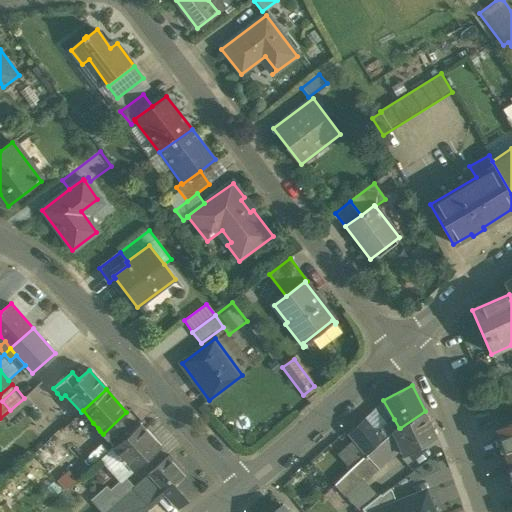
[(34,409),(24,398),(10,410),(0,418),(0,421),(9,431),(34,409)]
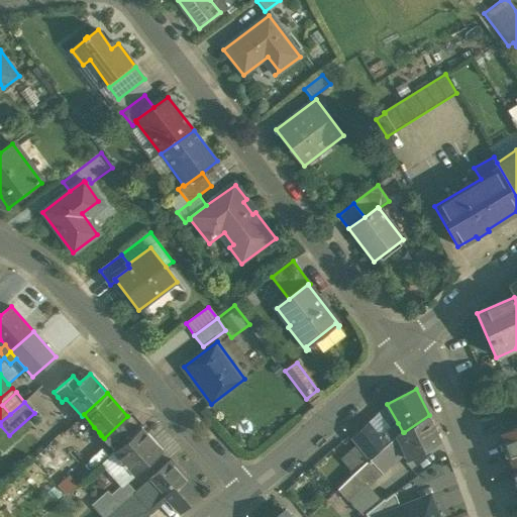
[(398,423),(388,405),(383,409),(394,427),(398,423)]
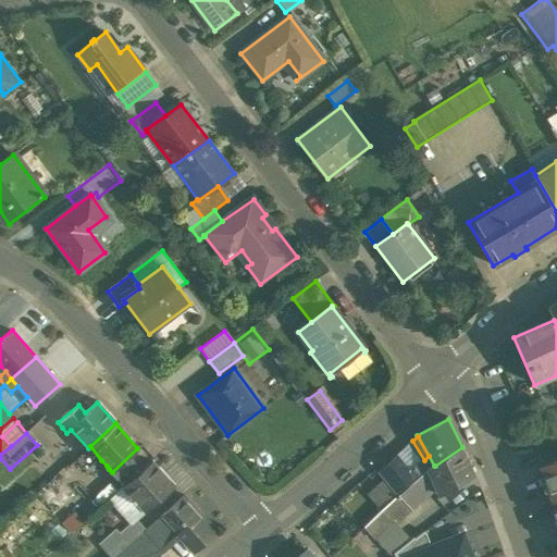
[(435,466),(431,468),(437,484),(441,492),(473,472),(462,447),(435,466)]
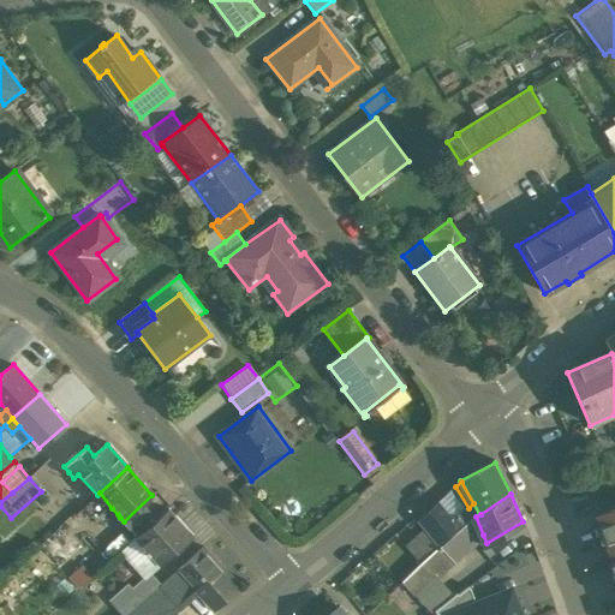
[(453,520),(437,502),(417,521),(424,529),(441,545),(459,529),(476,517),(479,514),(473,503),(469,508),(453,520)]
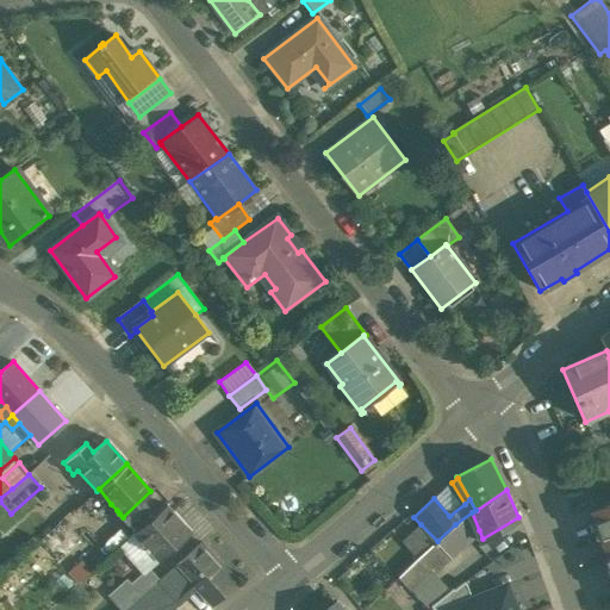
[(117,510),(111,504),(105,510),(110,516),(117,510)]
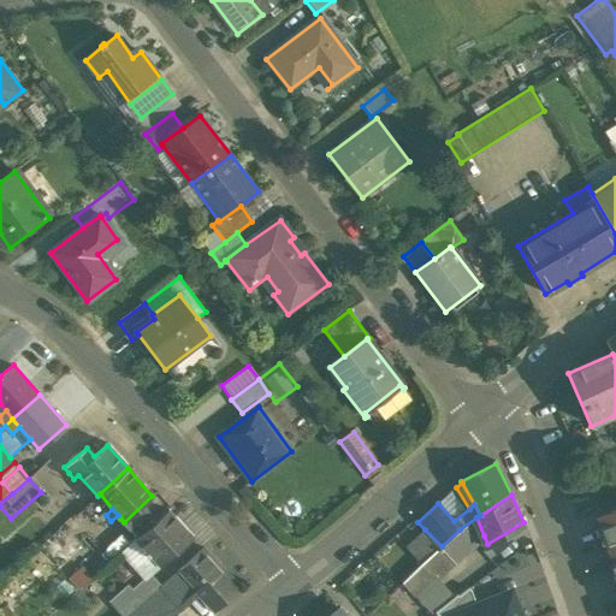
[(193,538),(169,510),(154,523),(165,535),(179,550),(182,548),(193,538)]
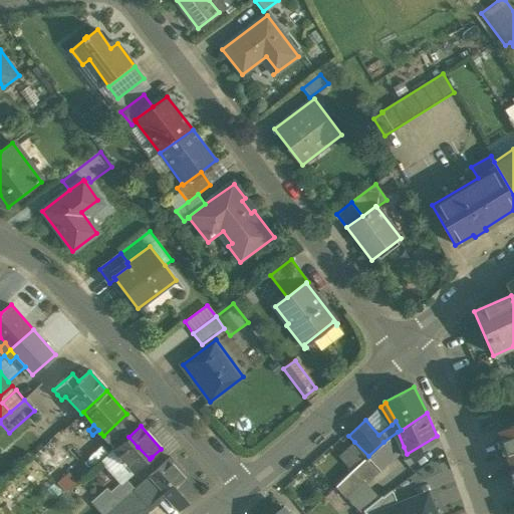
[(513,467),(513,426),(500,432),(509,455),(508,456),(513,467)]
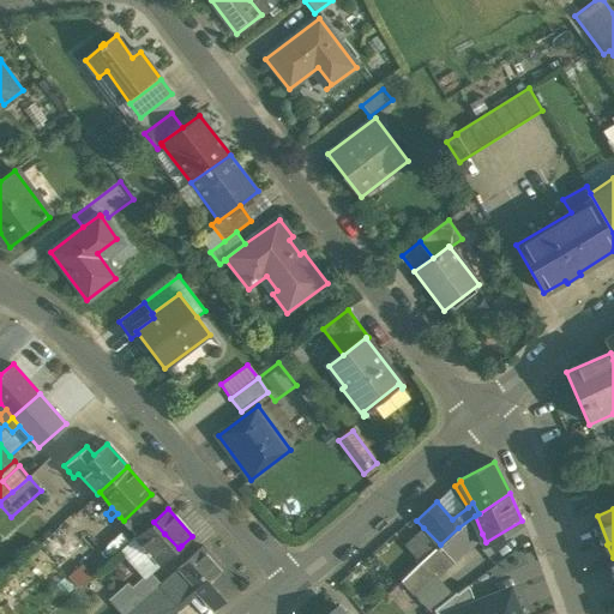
[(475,516),(458,528),(440,545),(439,546),(452,560),(482,534),(475,516)]
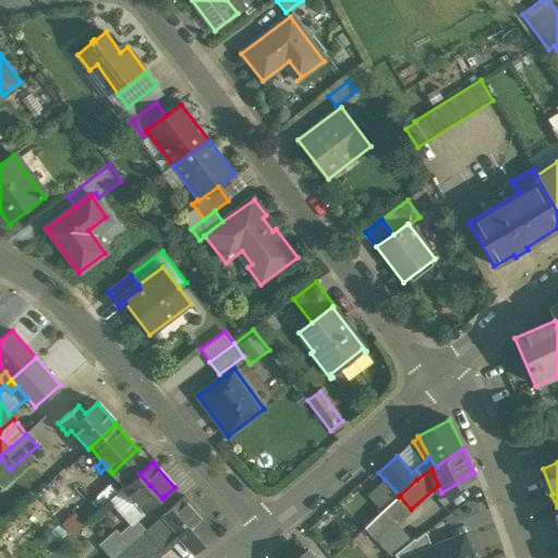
[(148,510),(157,502),(145,489),(149,485),(140,474),(138,473),(125,485),(148,510)]
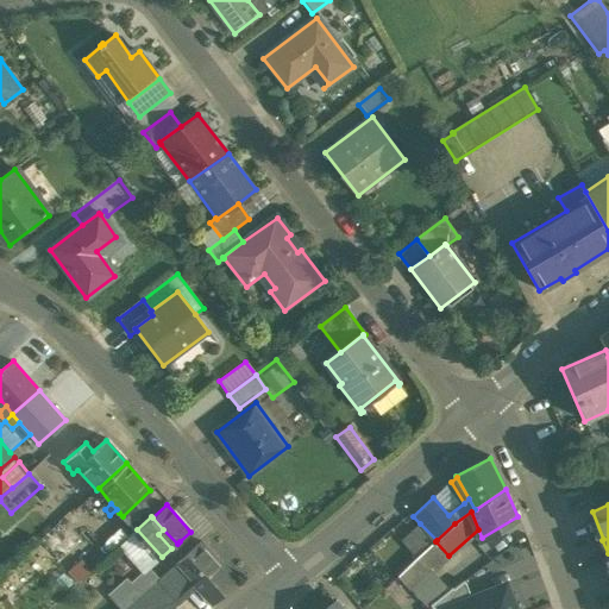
[(437,540),(420,523),(401,541),(418,558),(435,541),(437,540)]
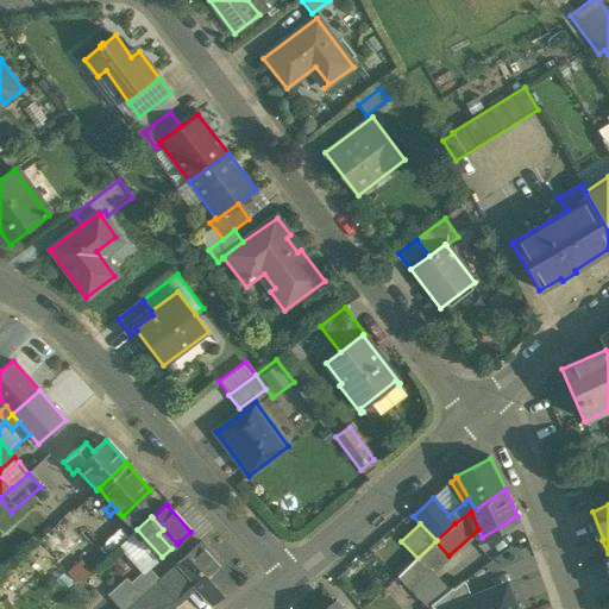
[(177,544),(163,529),(158,534),(171,548),(177,544)]
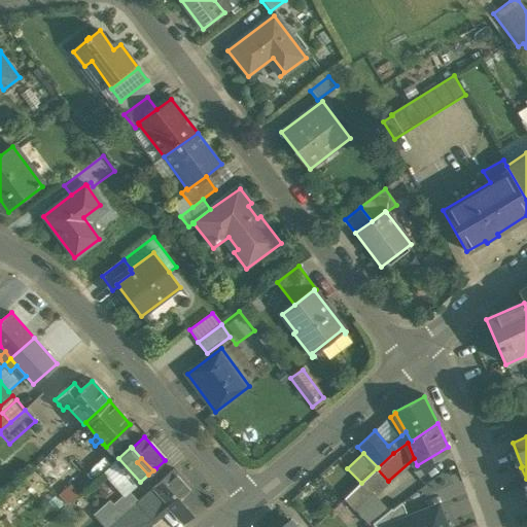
[(160,472),(155,468),(153,470),(148,475),(152,479),(160,472)]
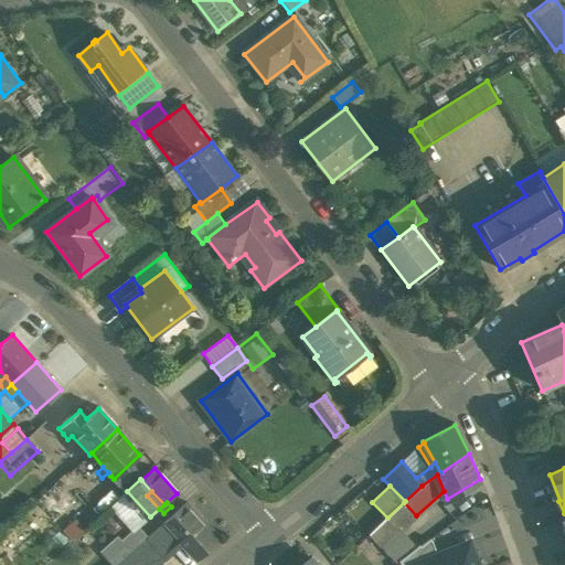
[(387,518),(370,535),(381,550),(401,531),(416,515),(404,502),(387,518)]
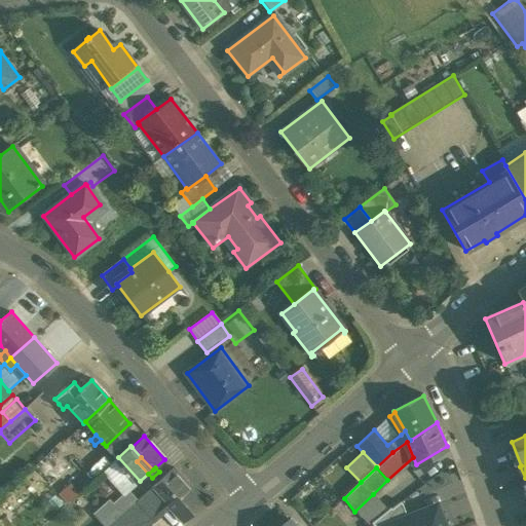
[(203,501),(174,468),(159,482),(173,496),(189,514),(203,501)]
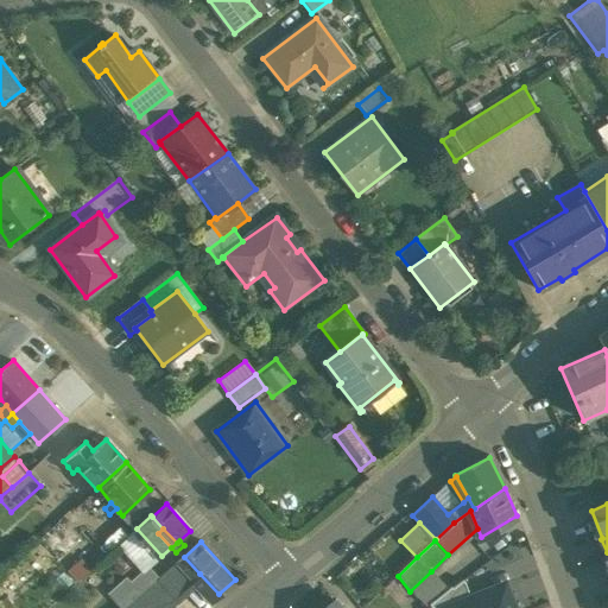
[(200,574),(184,557),(170,570),(185,587),(192,580),(200,574)]
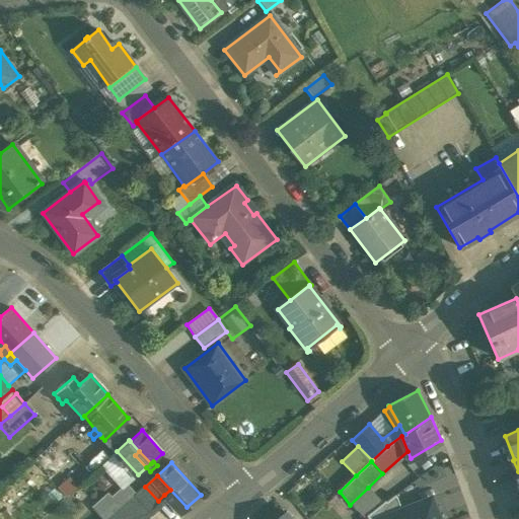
[(125,485),(107,500),(103,496),(91,507),(102,518),(108,518),(134,497),(135,495),(125,485)]
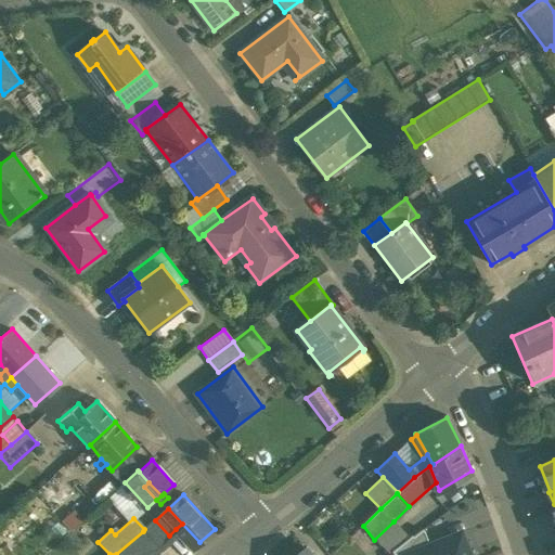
[(169,536),(155,520),(153,521),(144,529),(143,531),(163,552),(173,541),(169,536)]
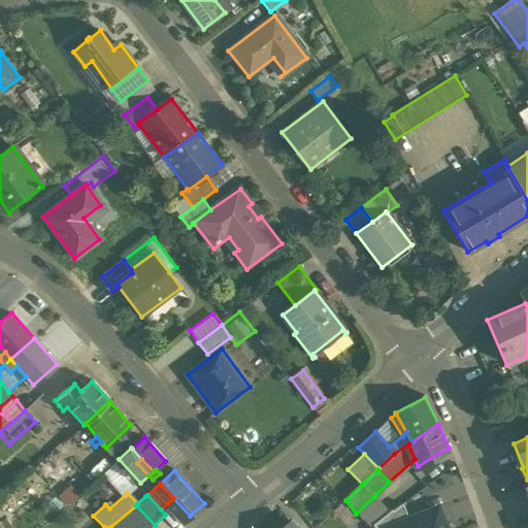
[(374,496),(356,514),(370,527),(388,509),(374,496)]
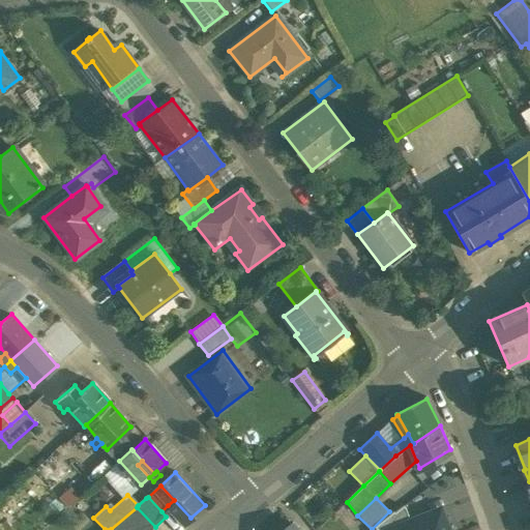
[(190,518),(174,500),(168,505),(184,523),(190,518)]
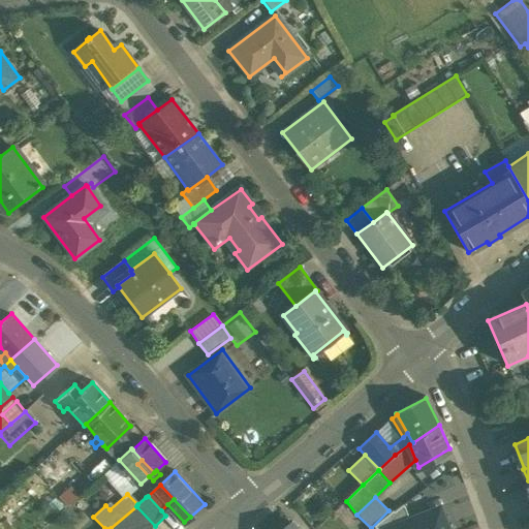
[(136,506),(111,528),(151,528),(154,526),(136,506)]
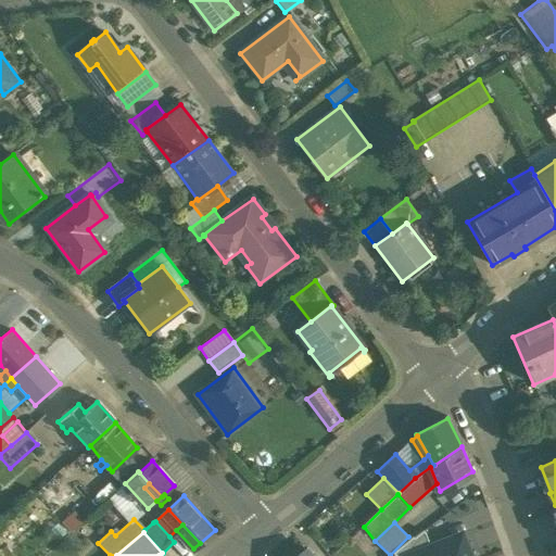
[(426,534),(415,539),(414,538),(394,554),(395,555),(406,555),(431,546),(426,534)]
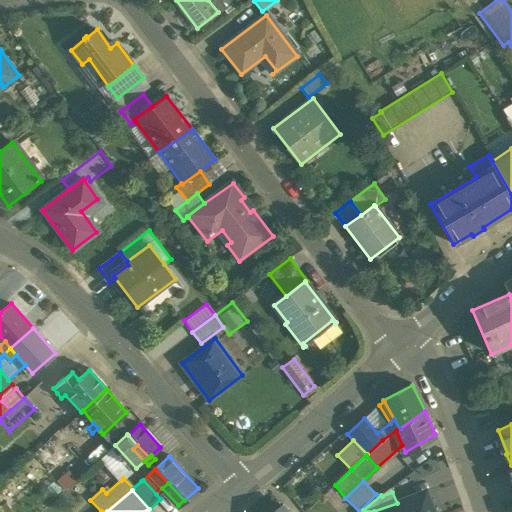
[(432,511),(425,492),(397,503),(374,511),(432,511)]
